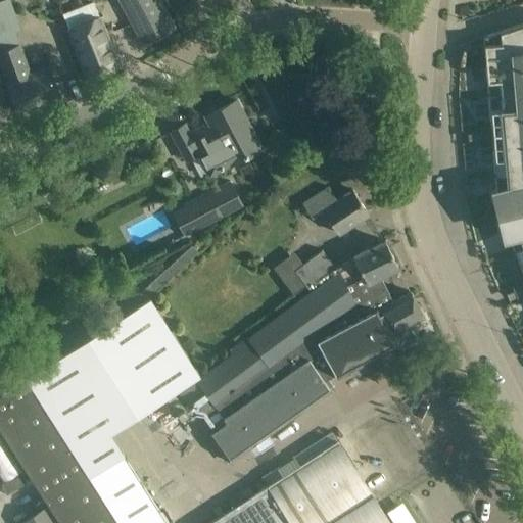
[(158,0),(119,0),(134,27),(140,24),(151,17),(156,26),(161,36),(175,29),(158,0)]
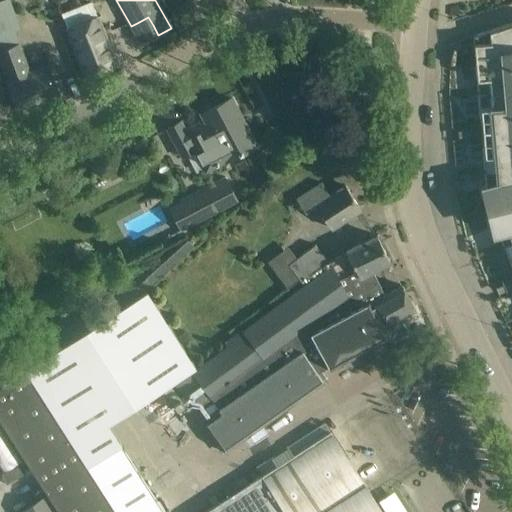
[(86,76),(116,65),(92,3),(62,14),(81,65),(86,76)]
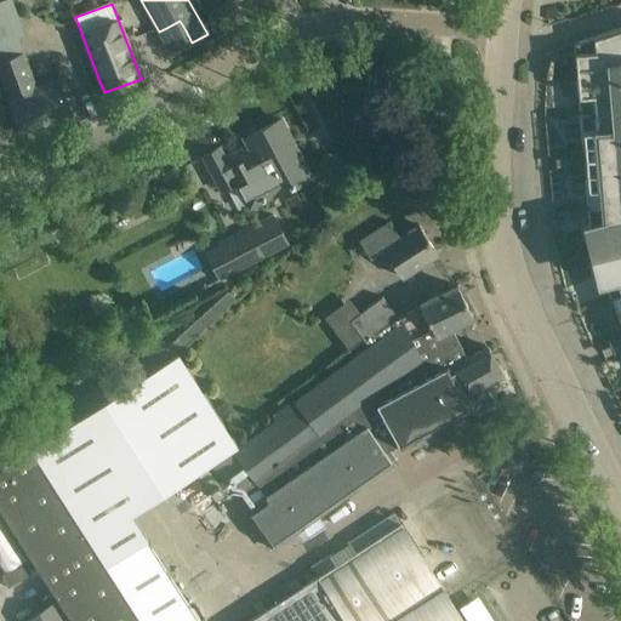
[(582,227),(590,255),(620,246),(620,28),(574,44),(590,226),(582,227)]
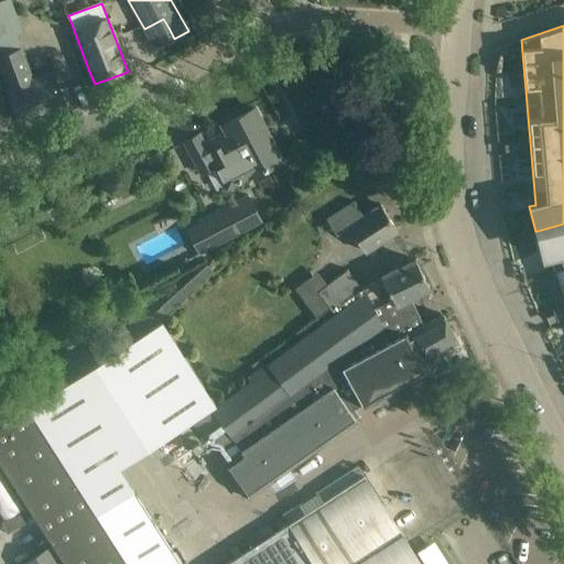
[(19,47),(0,53),(0,67),(11,98),(18,119),(63,104),(56,83),(53,73),(31,80),(20,50),(19,47)]
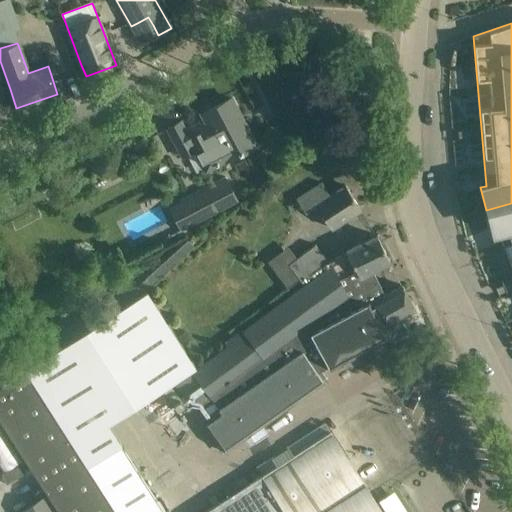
[(180,121),(166,129),(175,146),(181,157),(197,149),(209,169),(227,159),(255,144),(231,98),(201,114),(204,119),(185,130),(180,121)]
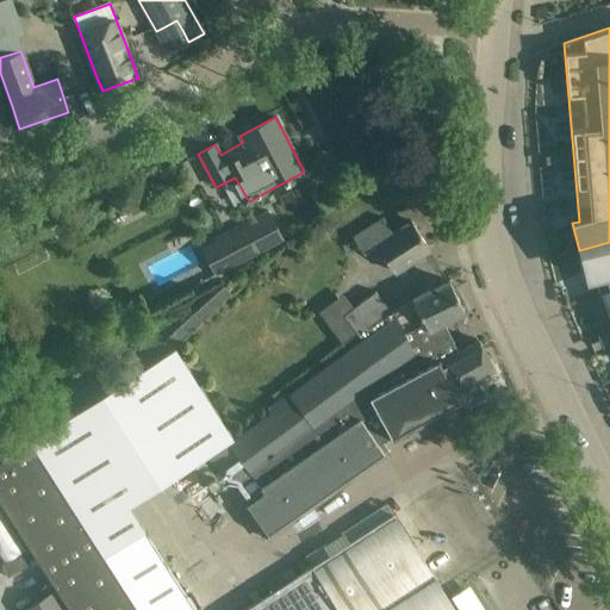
[(362,253),(374,246),(375,244),(393,273),(429,249),(410,222),(392,232),(383,217),(352,236),(362,253)]
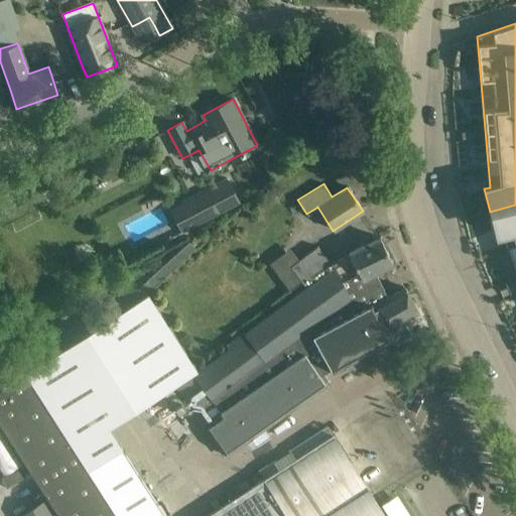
[(216,184),(183,202),(197,226),(229,209),(216,184)]
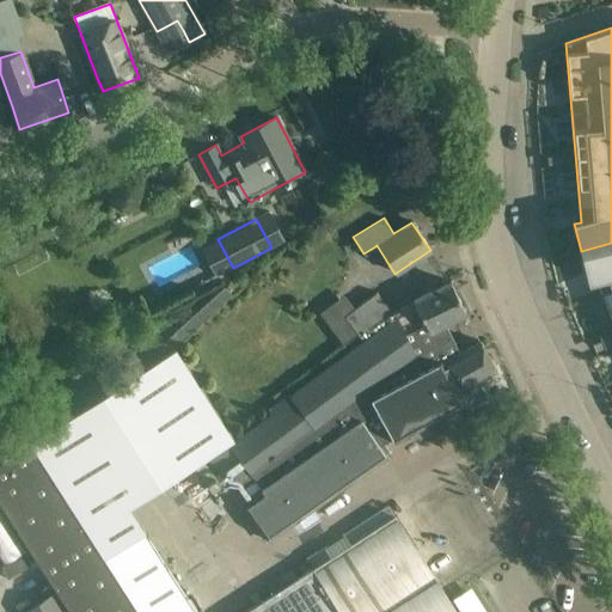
[(594,277),(611,318),(611,243),(581,251),(588,279),(594,277)]
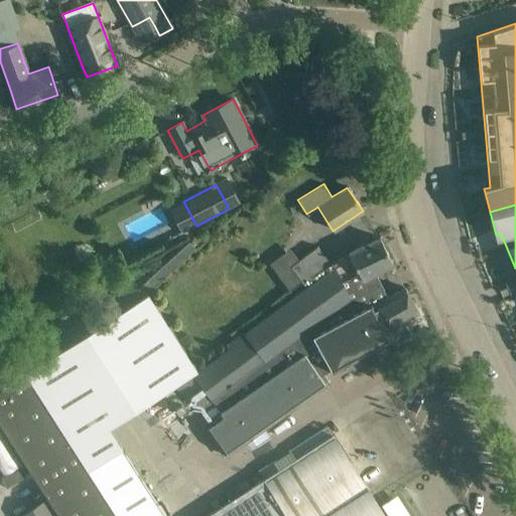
[(379,237),(361,246),(349,252),(350,254),(331,264),(329,265),(328,264),(326,266),(328,268),(329,270),(225,345),(228,348),(175,390),(195,414),(212,402),(215,406),(366,294),(364,289),(372,285),(367,275),(392,263),(379,237)]
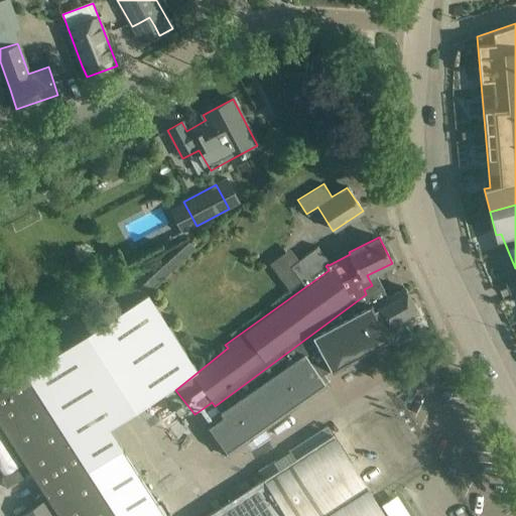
[(326,266),(328,264),(316,248),(290,267),(289,265),(277,274),(289,290),(300,282),(303,285),(328,268),(326,266)]
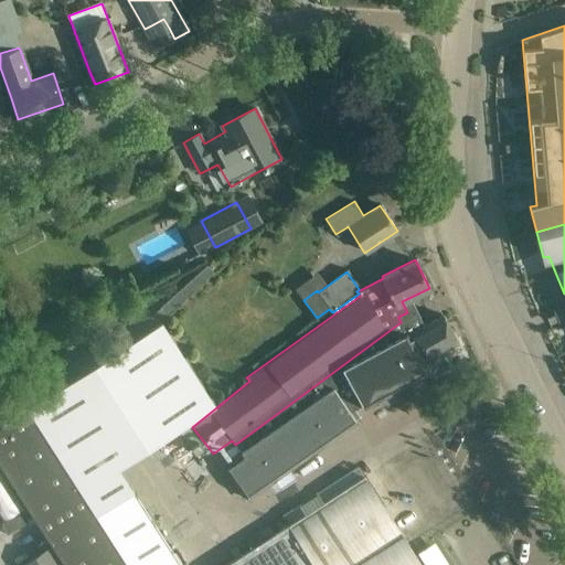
[(193,276),(152,313),(160,322),(201,284),(193,276)]
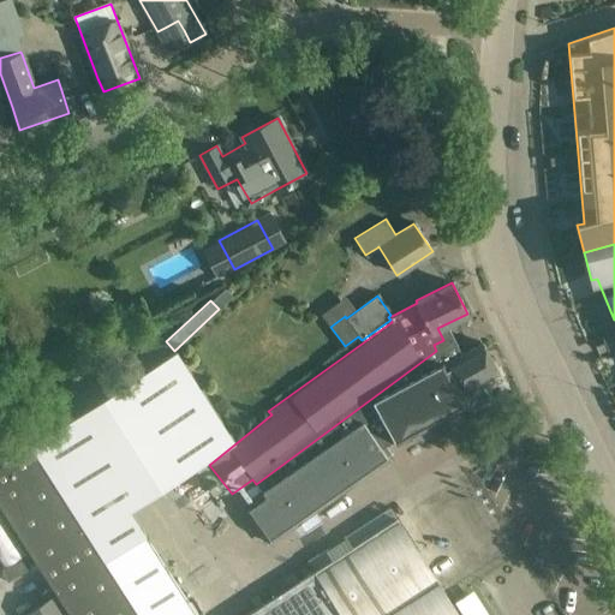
[(412,442),(424,436),(430,433),(427,427),(465,406),(467,410),(472,411),(489,402),(490,396),(482,381),(499,372),(483,342),(443,364),(436,351),(256,484),(262,490),(240,506),(267,545),(389,461),(387,458),(389,455),(384,446),(393,441),(395,447),(410,437),(412,442)]
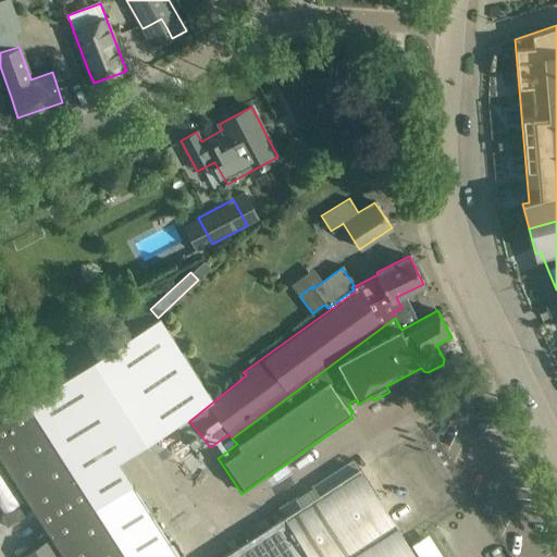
[(0,457),(64,556),(180,556),(116,461),(210,401),(158,318),(27,401),(27,403),(0,420),(0,457)]
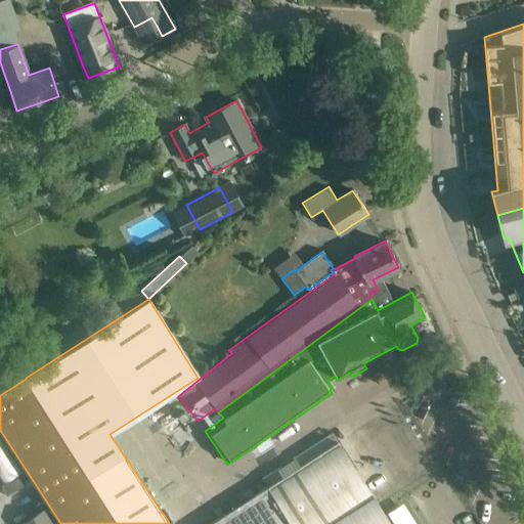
[(391,523),(338,441),(209,523),(391,523)]
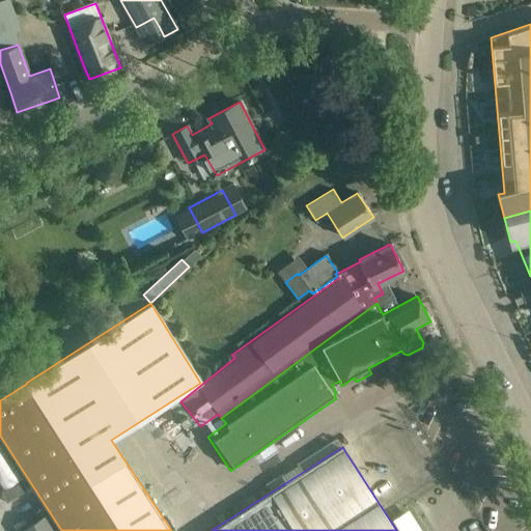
[(20,479),(0,448),(0,483),(4,490),(20,479)]
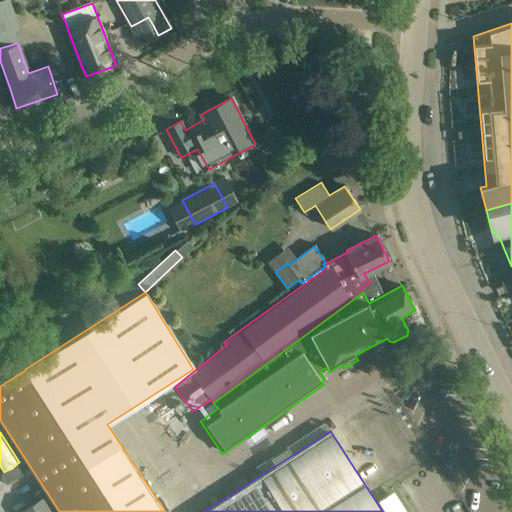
[(54,511),(45,496),(19,511),(54,511)]
